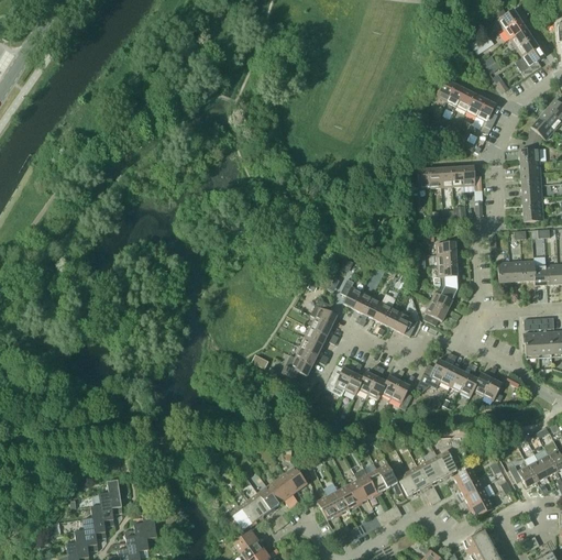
[(497,19),(504,29),(520,18),(514,8),(497,19)]
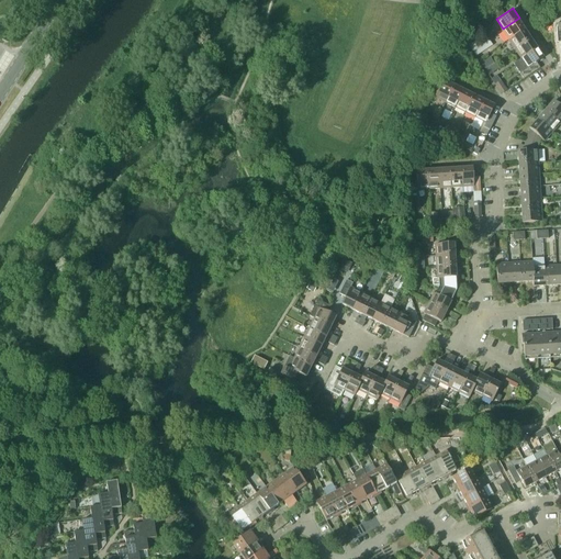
[(519,18),(503,29),(509,37),(525,26),(519,18)]
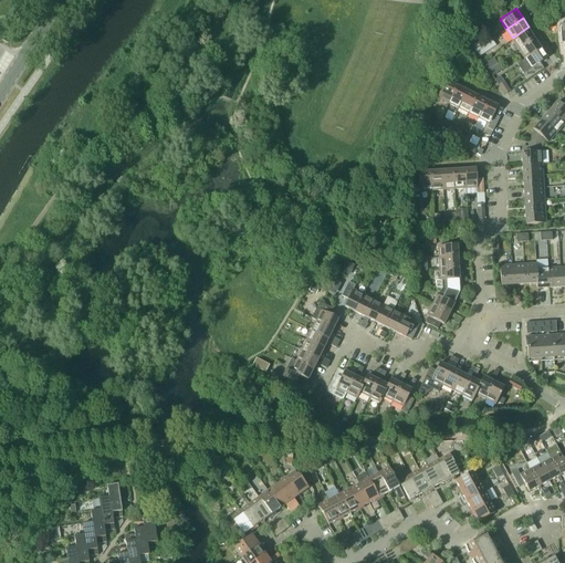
[(513,38),(519,47),(535,37),(529,27),(513,38)]
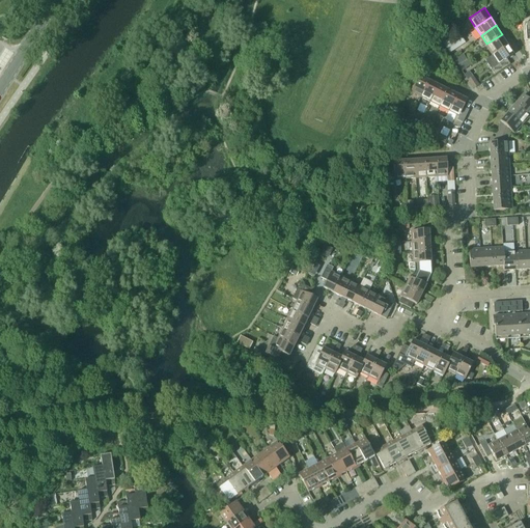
[(444,40),(446,46),(450,44),(457,38),(454,33),(447,38),(444,40)]
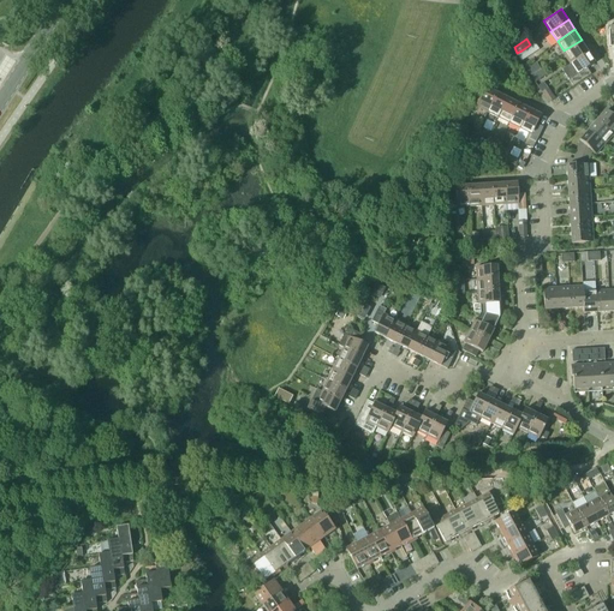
[(564,51),(571,61),(589,49),(582,40),(564,51)]
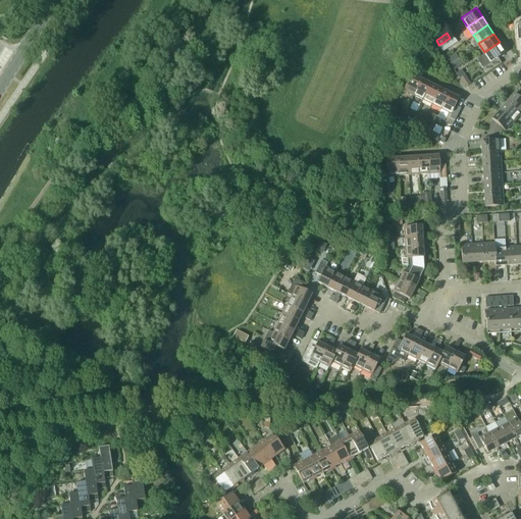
[(505,51),(500,42),(484,52),(490,61),(484,65),(487,69),(502,60),(499,55),(505,51)]
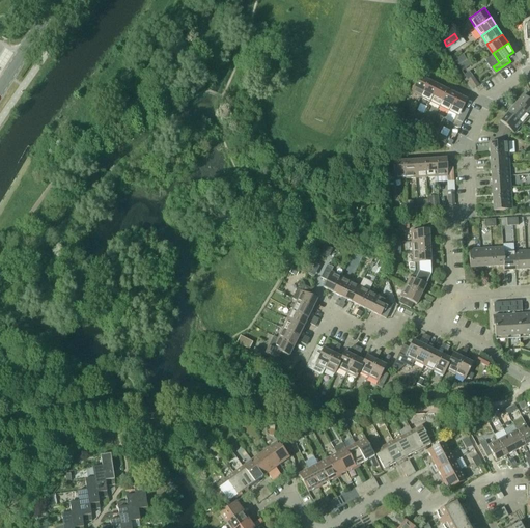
[(469,56),(465,51),(455,57),(458,63),(468,57),(469,56)]
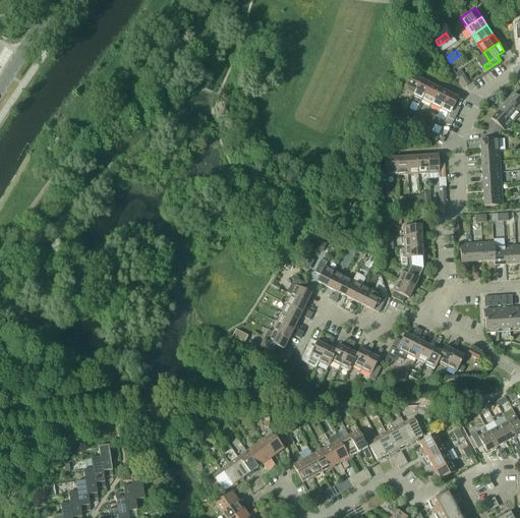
[(463,61),(459,56),(450,62),(454,67),(463,61)]
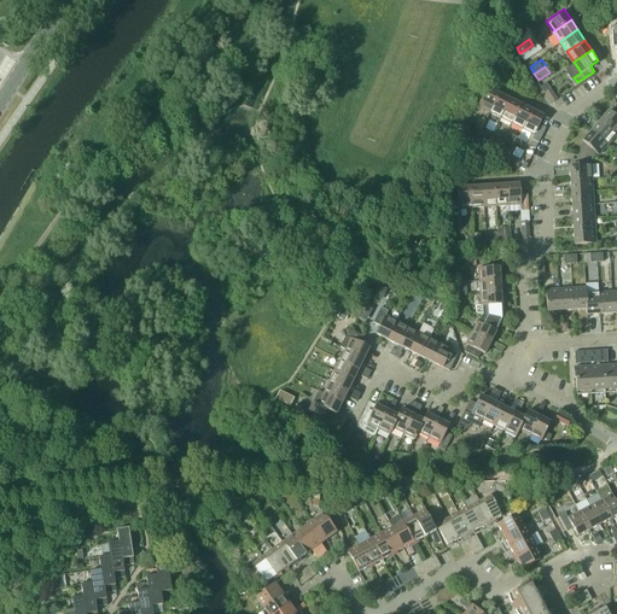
[(490,110),(500,91),(488,86),(479,104),(490,110)]
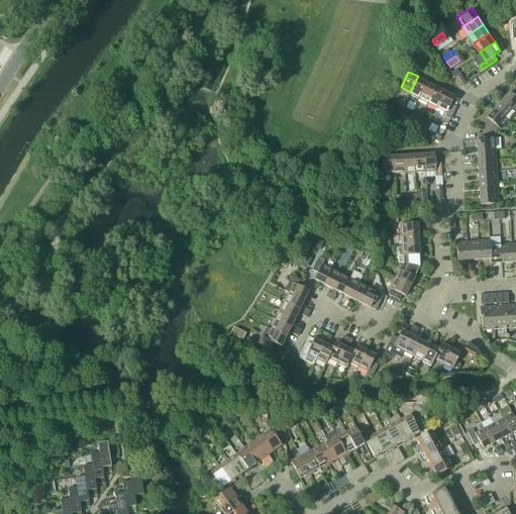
[(461,72),(456,75),(461,83),(467,80),(461,72)]
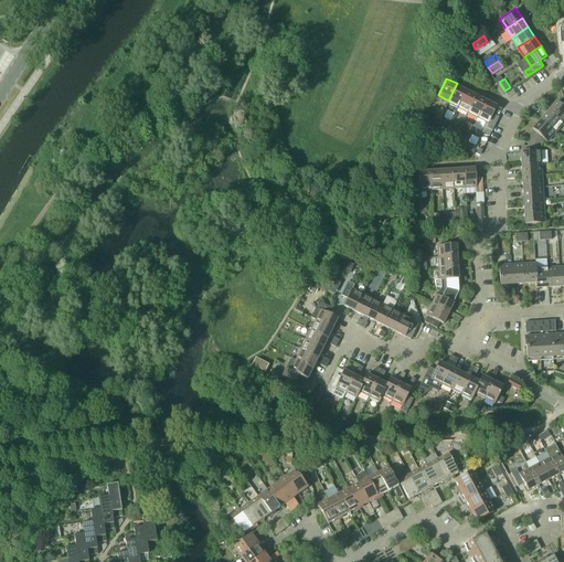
[(448,101),(458,105),(467,88),(457,83),(448,101)]
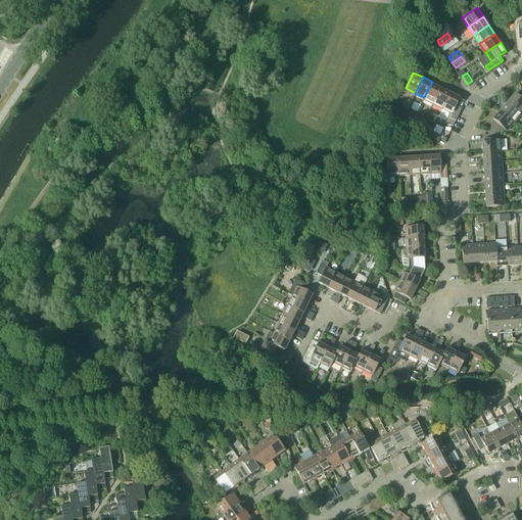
[(424,97),(433,102),(441,86),(432,82),(424,97)]
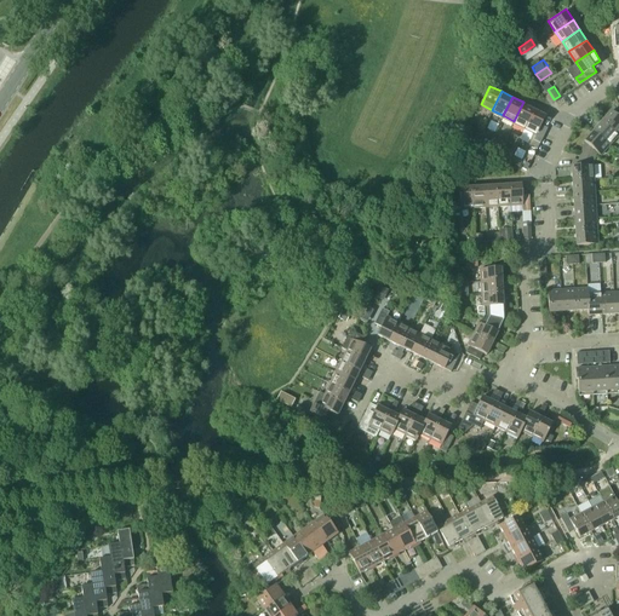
[(514,121),(526,127),(534,108),(523,102),(514,121)]
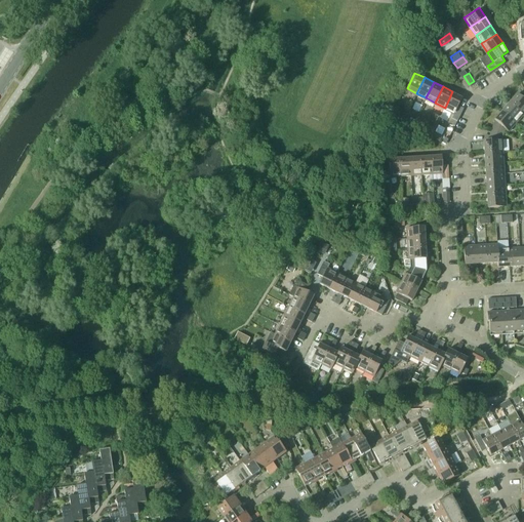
[(518,91),(510,101),(523,112),(523,90),(519,93),(518,91)]
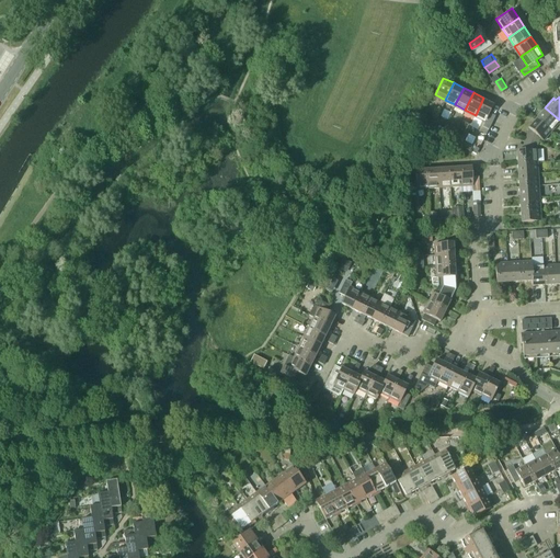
[(494,103),(483,98),(476,115),(482,118),(478,127),(487,132),(496,113),(490,111),(494,103)]
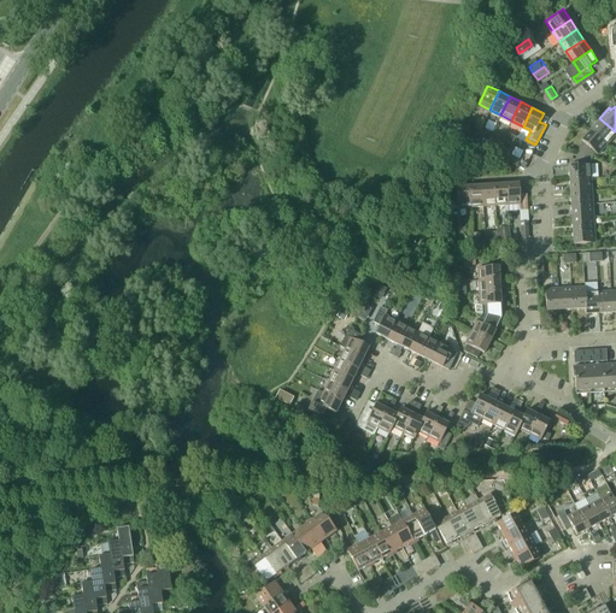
[(591,128),(608,142),(615,134),(615,131),(599,118),(591,128)]
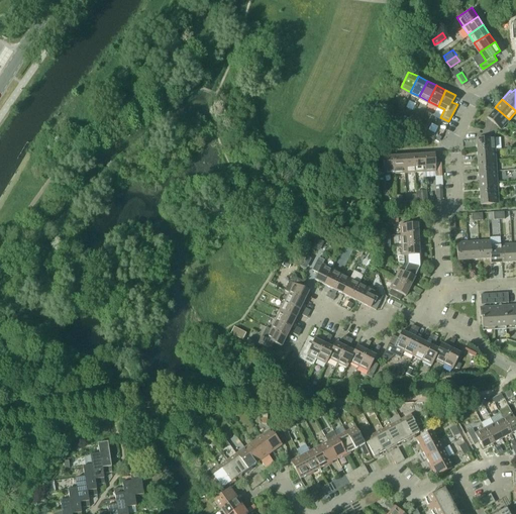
[(397,118),(402,109),(399,107),(397,113),(394,111),(392,116),(397,118)]
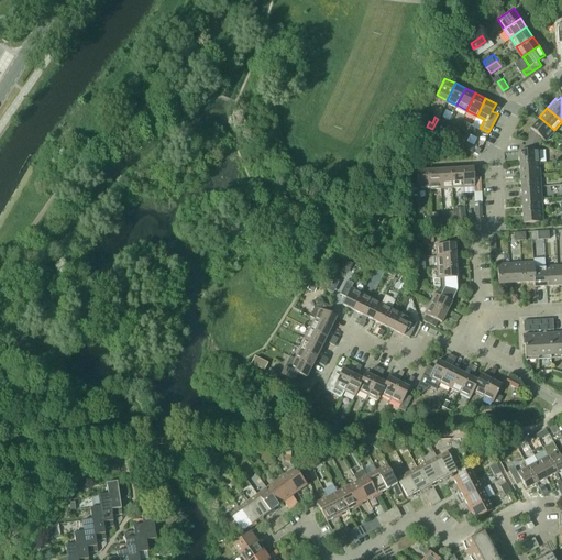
[(531,127),(528,138),(540,142),(542,135),(546,139),(554,130),(539,117),(531,125),(531,127)]
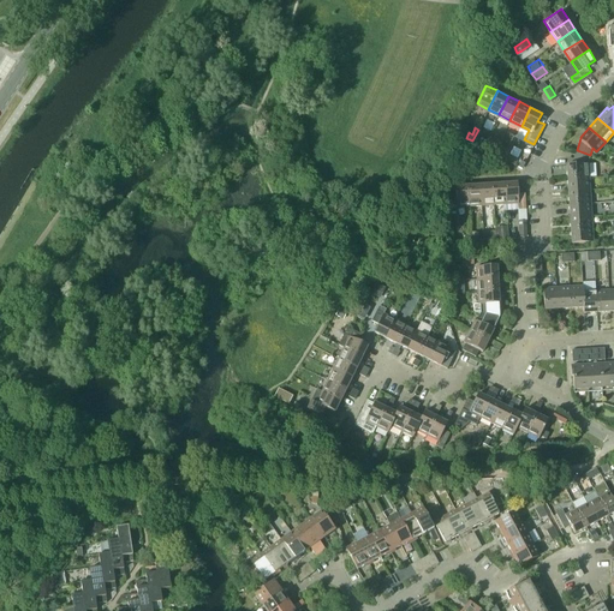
[(472,142),(482,145),(488,133),(478,129),(472,142)]
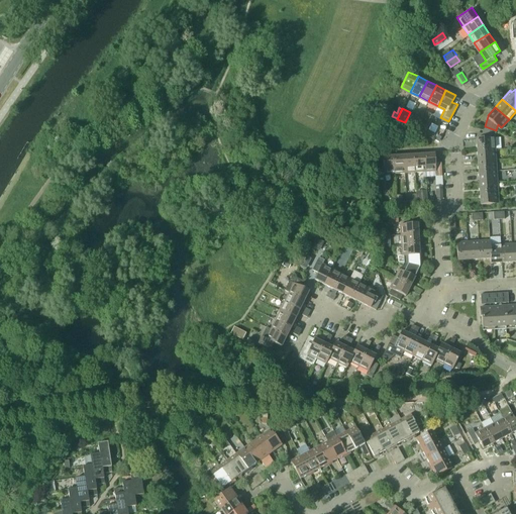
[(408,124),(413,127),(417,119),(412,116),(408,124)]
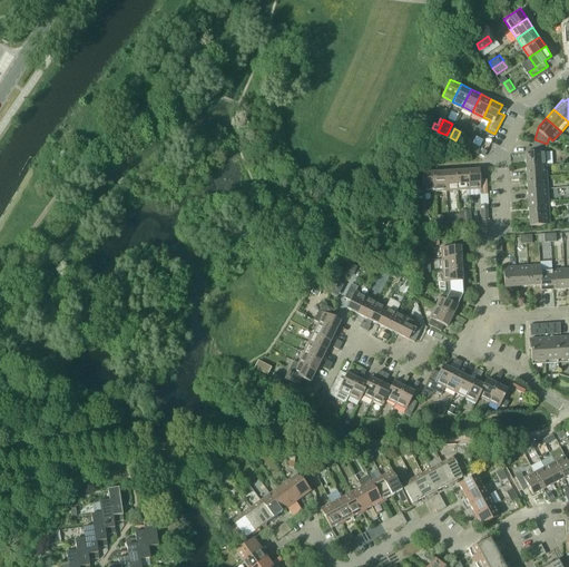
[(545,149),(547,144),(535,139),(531,150),(526,150),(527,163),(547,162),(546,149),(545,149)]
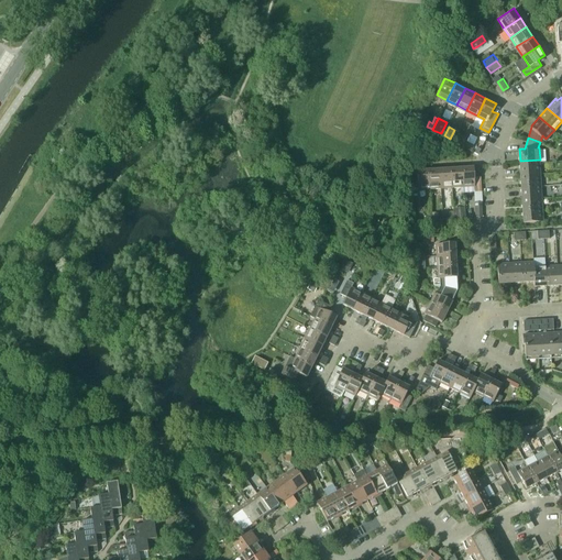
[(520,161),(521,173),(540,172),(540,160),(520,161)]
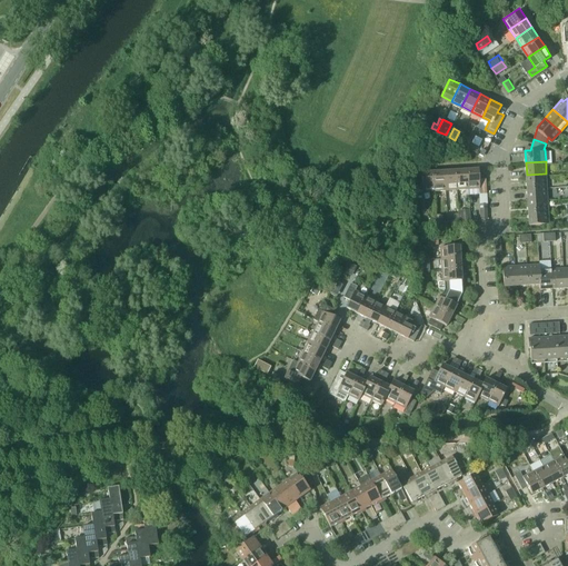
[(469,187),(467,167),(456,168),(457,187),(469,187)]
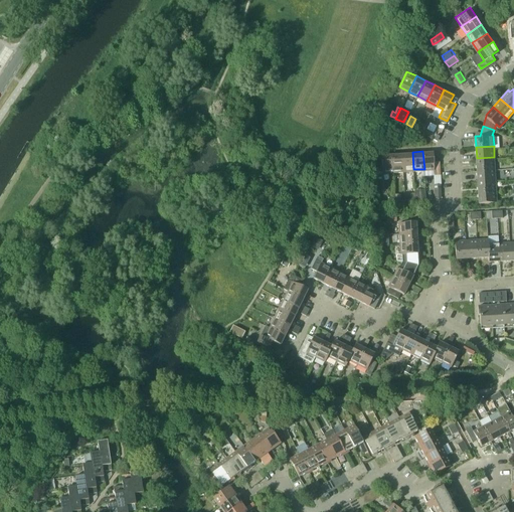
[(434,151),(422,151),(424,169),(435,168),(435,173),(441,173),(441,159),(435,160),(434,151)]
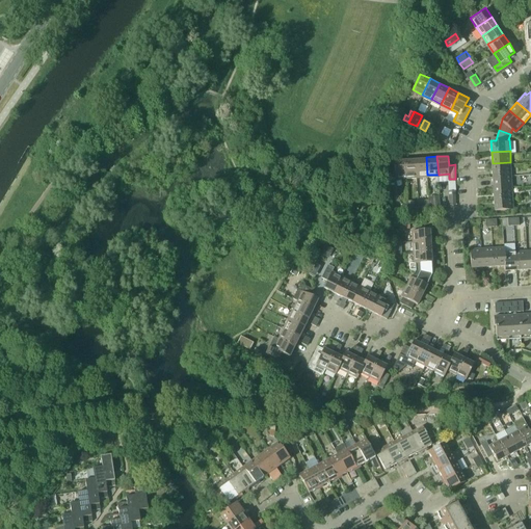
[(427,175),(426,157),(416,158),(417,176),(427,175)]
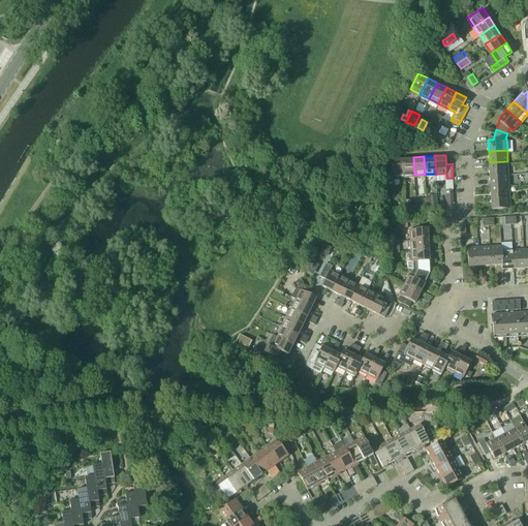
[(404,176),(403,157),(384,158),(386,177),(393,176),(404,176)]
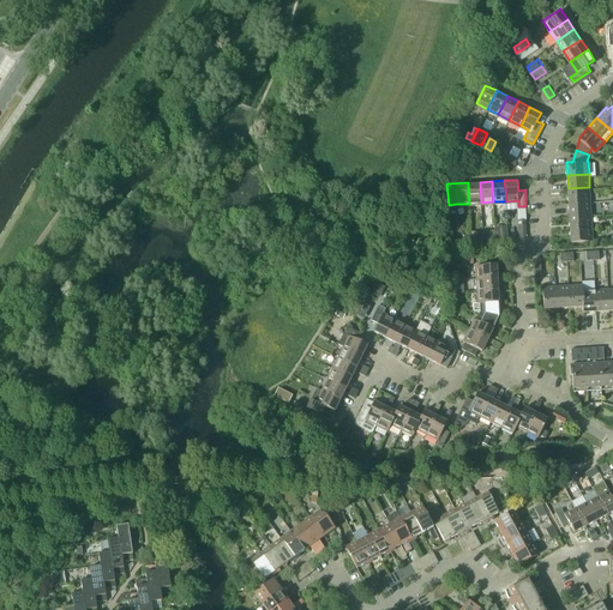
[(480,182),(468,182),(469,204),(481,203),(480,182)]
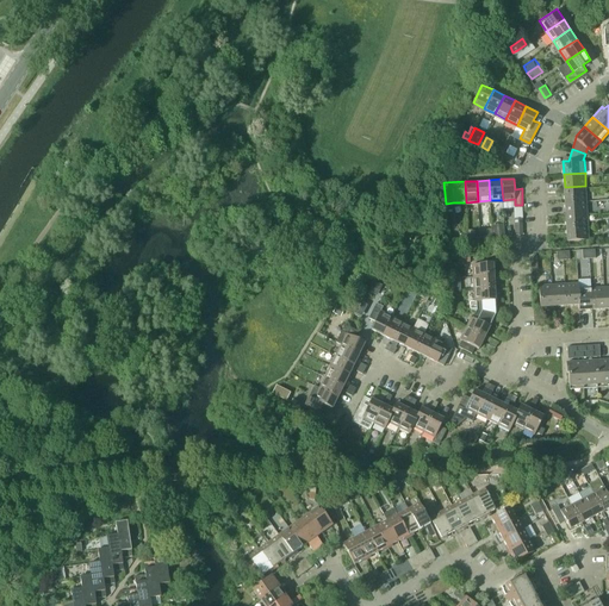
[(565,187),(565,200),(586,199),(585,186),(565,187)]
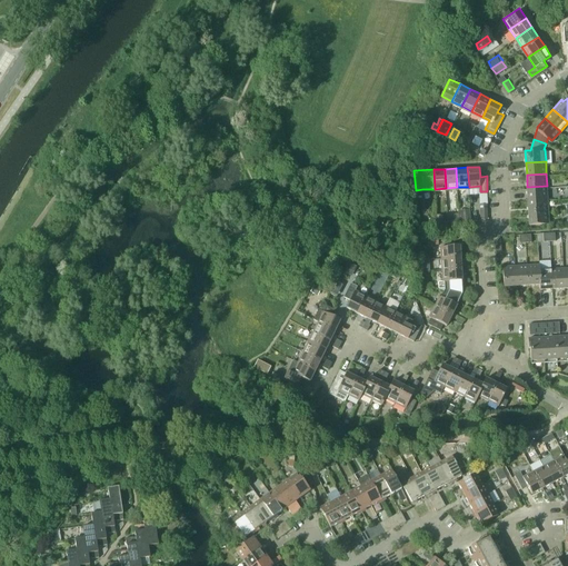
[(527,187),(528,199),(548,198),(547,186),(527,187)]
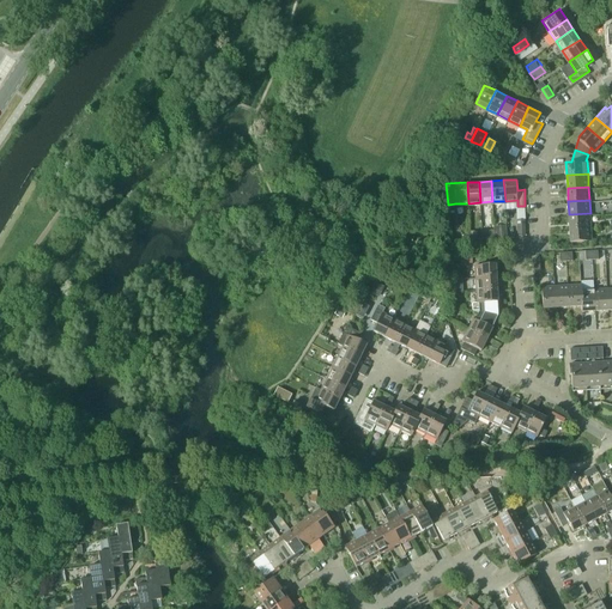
[(569,214),(570,226),(591,225),(591,213),(569,214)]
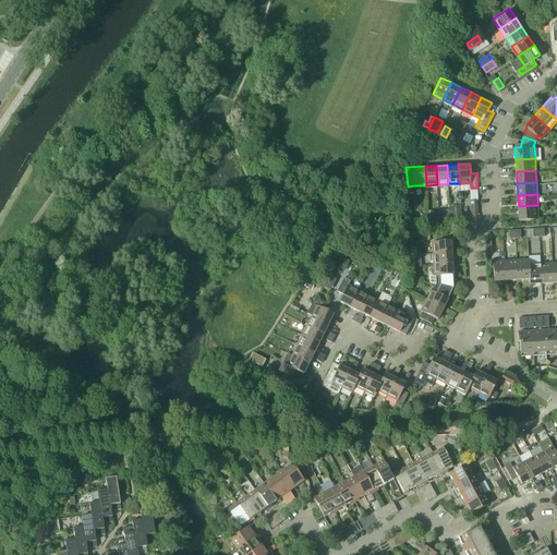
[(461,205),(450,206),(451,208),(451,215),(462,214),(461,205)]
